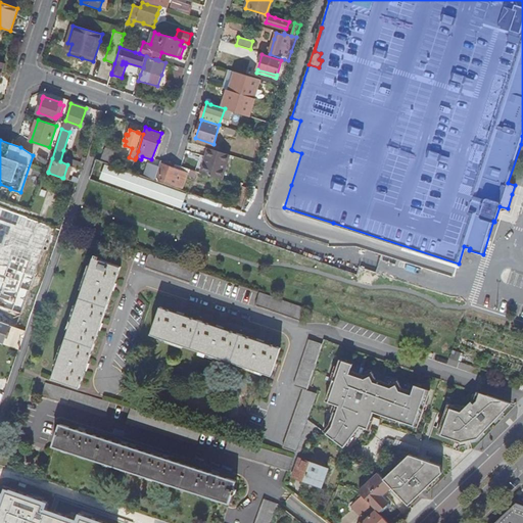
[(98,159),(113,164),(115,158),(109,156),(112,151),(102,147),(98,159)]
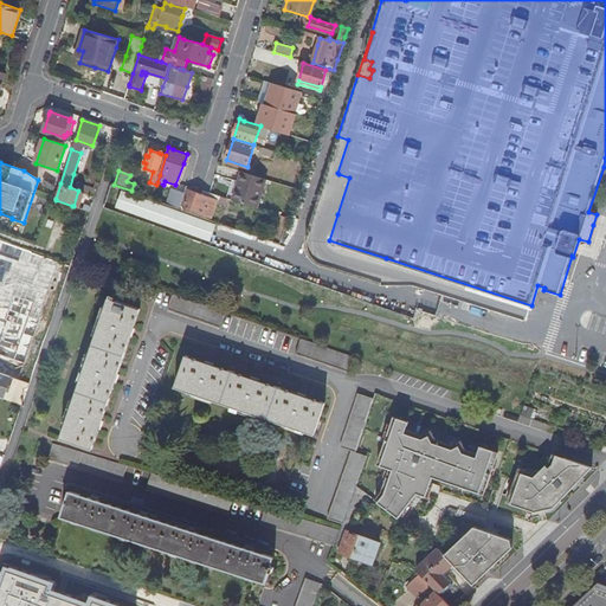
[(232,200),(257,208),(262,192),(265,179),(242,172),(238,182),(232,200)]
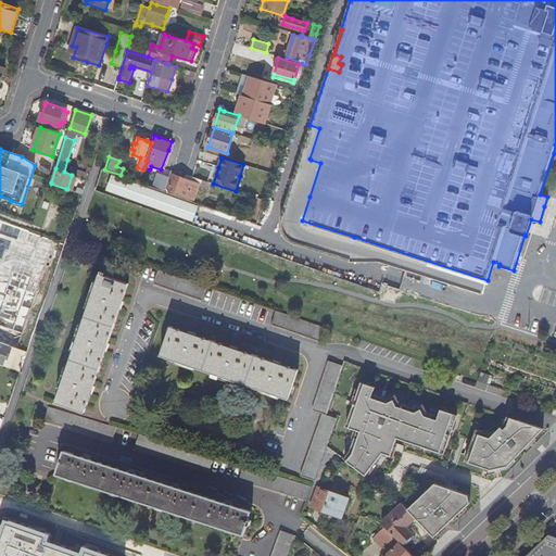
[(158,180),(155,187),(165,191),(169,174),(171,171),(166,169),(166,168),(163,171),(160,179),(158,180)]
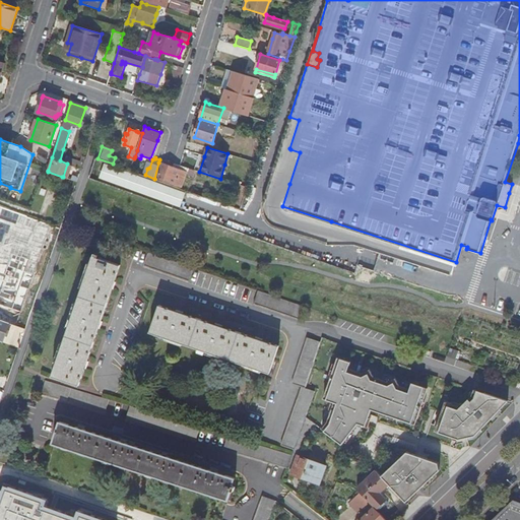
[(154,179),(182,188),(186,177),(193,179),(196,171),(192,170),(180,166),(174,165),(173,168),(158,163),(154,179)]
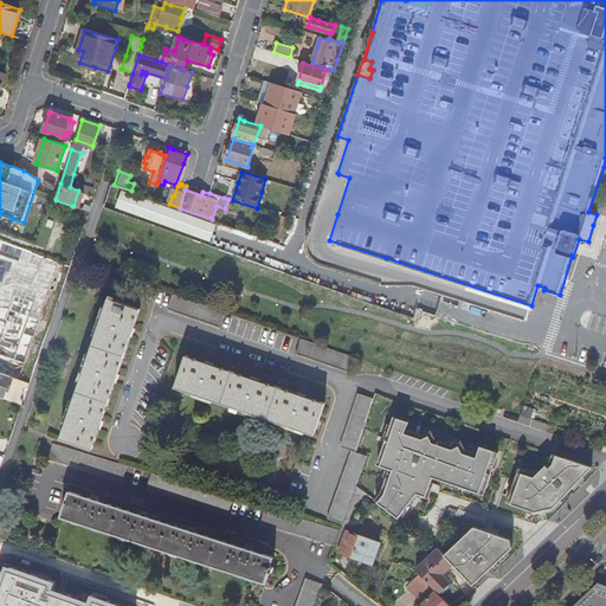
[(84,193),(78,191),(73,206),(79,208),(84,193)]
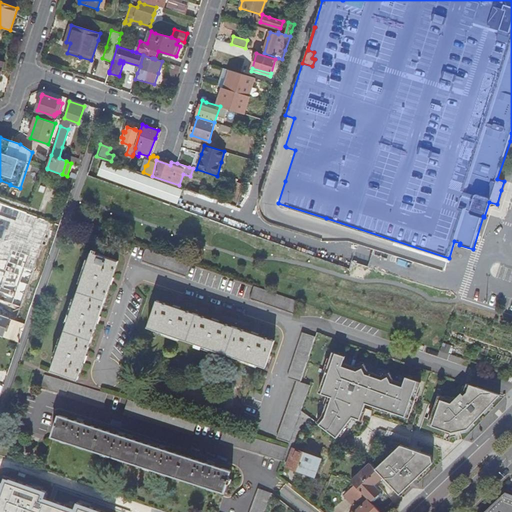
[(0,234),(0,261),(8,264),(16,239),(0,234)]
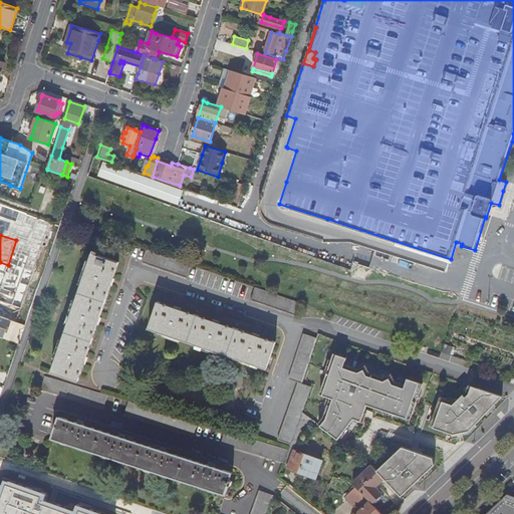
[(192,264),(147,249),(142,262),(187,277),(192,264)]
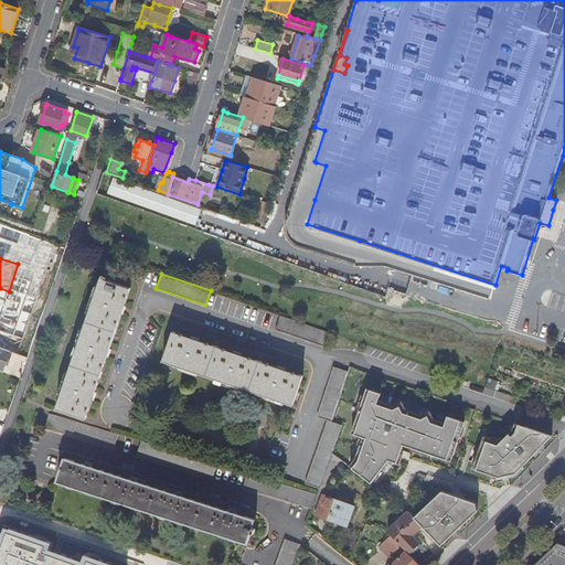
[(100,280),(59,408),(88,419),(131,288),(107,280),(107,276),(104,275),(100,280)]
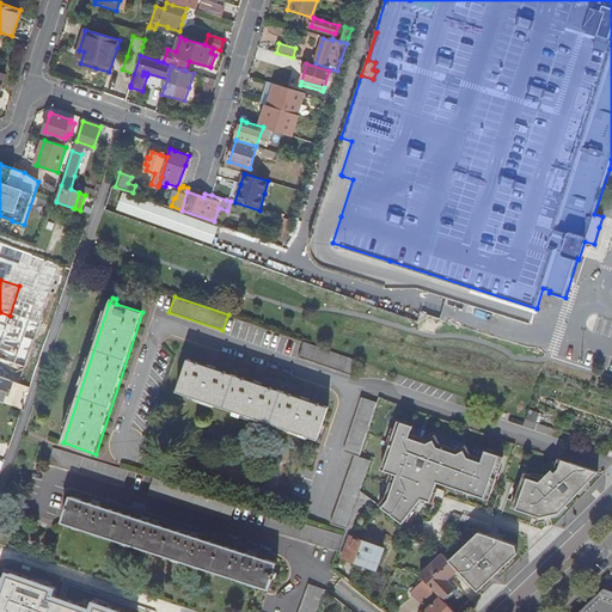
[(0,367),(10,371),(20,340),(0,331),(0,367)]
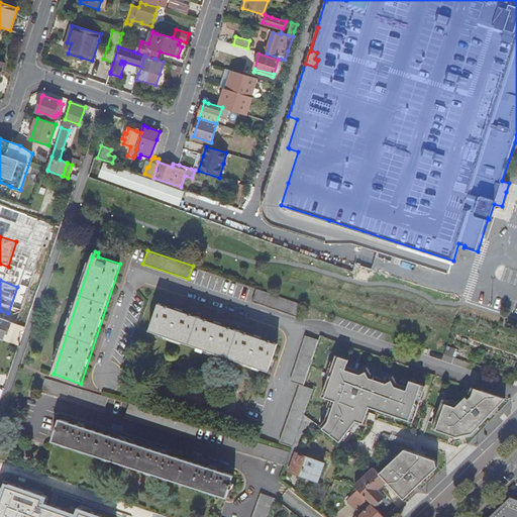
[(294,301),(256,288),(252,302),(298,317),(303,304),(294,301)]
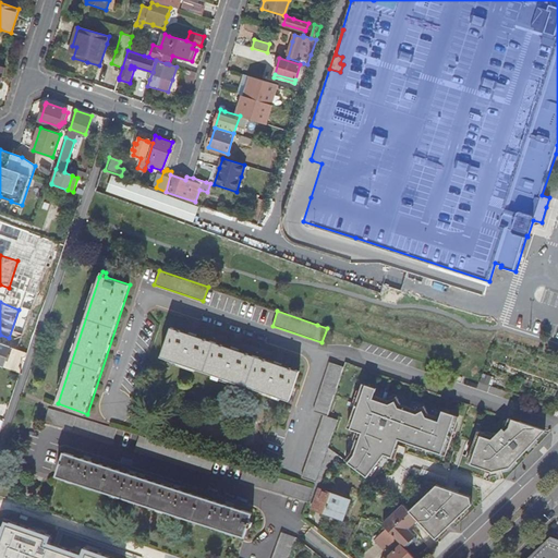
[(171,328),(161,358),(289,401),(299,372),(171,328)]
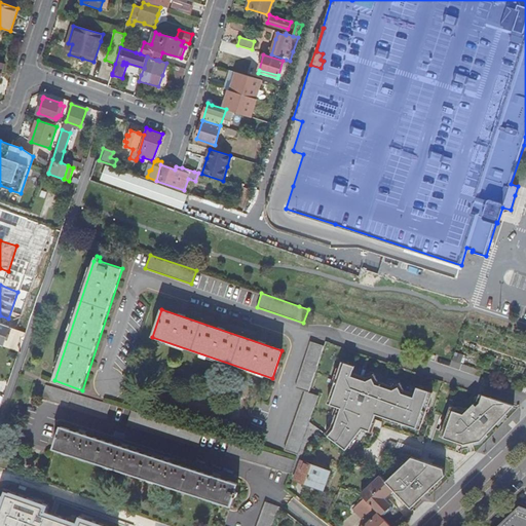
[(9,328),(2,325),(0,324),(0,344),(3,346),(9,328)]
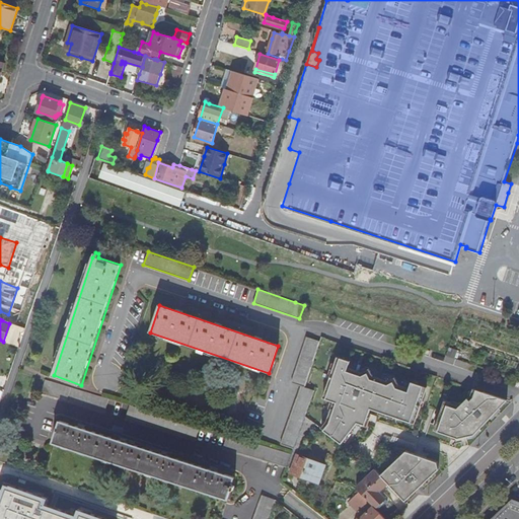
[(310,372),(320,343),(307,338),(291,383),(299,386),(280,443),(293,449),(305,416),(313,390),(305,388),(310,372)]
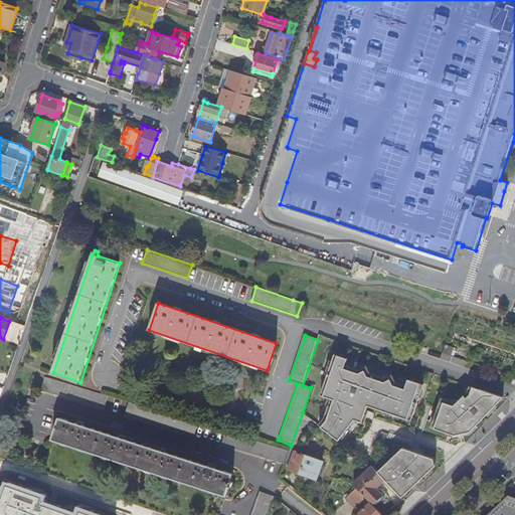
[(368,405),(412,420),(421,391),(424,385),(409,379),(406,386),(396,382),(392,375),(385,379),(370,374),(367,366),(359,370),(345,365),(348,359),(335,354),(320,394),(331,398),(326,411),(324,417),(319,424),(338,440),(353,421),(362,423),(368,405)]
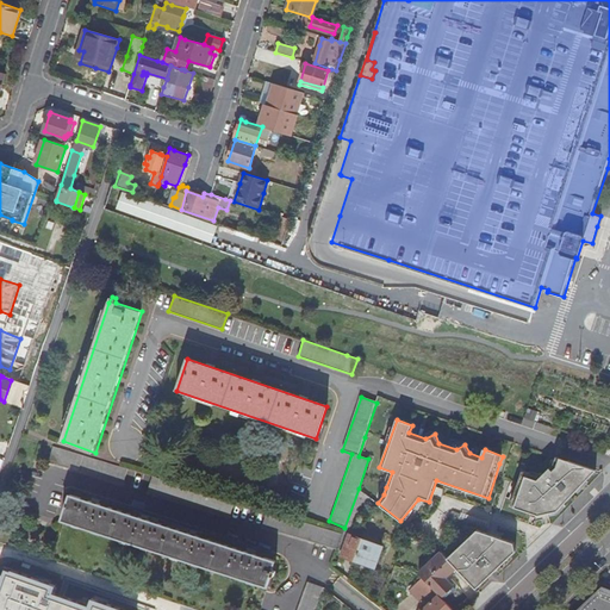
[(539,477),(523,472),(511,505),(540,516),(559,511),(597,470),(558,456),(554,465),(545,475),(542,473),(539,477)]
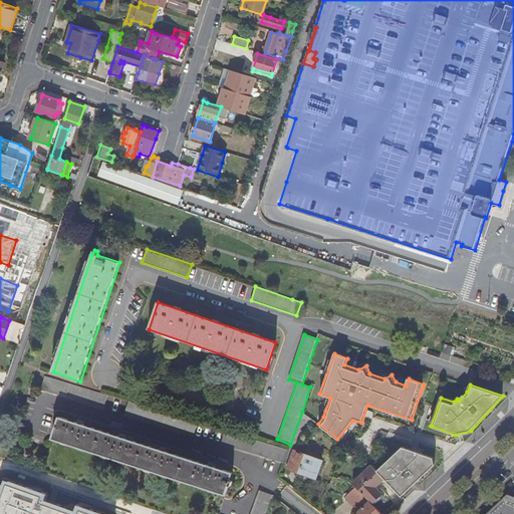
[(119,436),(83,425),(83,424),(78,422),(77,424),(59,418),(52,439),(139,467),(226,494),(229,485),(231,486),(232,482),(230,481),(233,473),(214,467),(214,466),(209,464),(208,465),(166,452),(167,451),(161,449),(161,450),(125,439),(125,438),(119,436)]
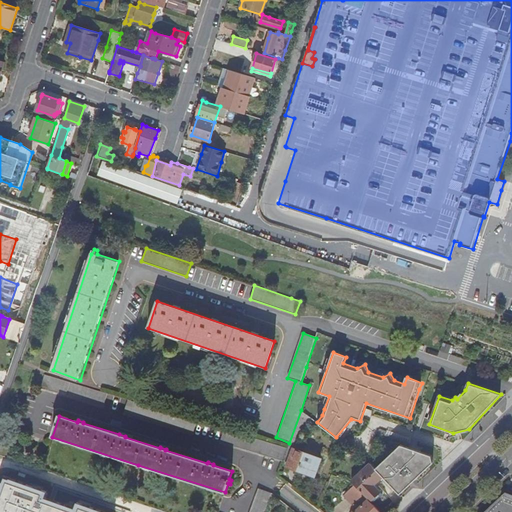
[(287,463),(292,450),(225,430),(220,443),(287,463)]
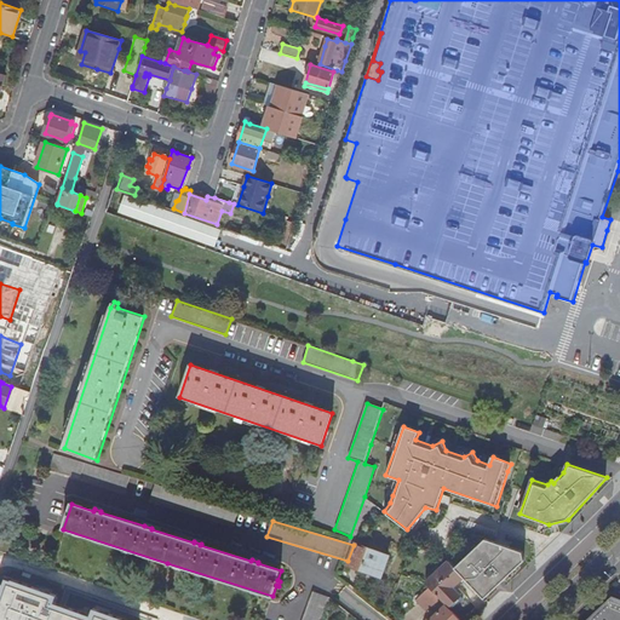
[(484,540),(454,568),(464,578),(484,598),(524,561),(522,552),(484,540)]
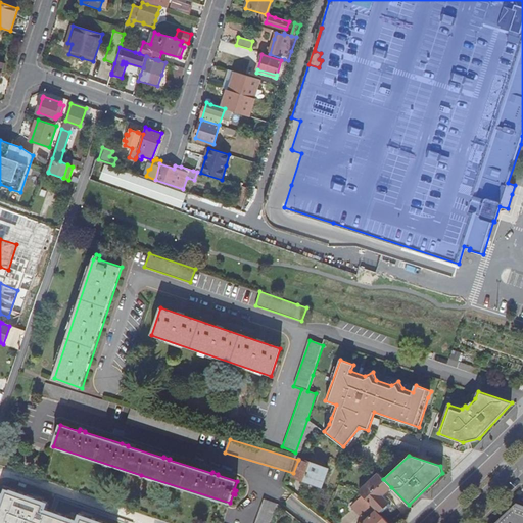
[(331,470),(299,458),(292,478),(324,490),(331,470)]
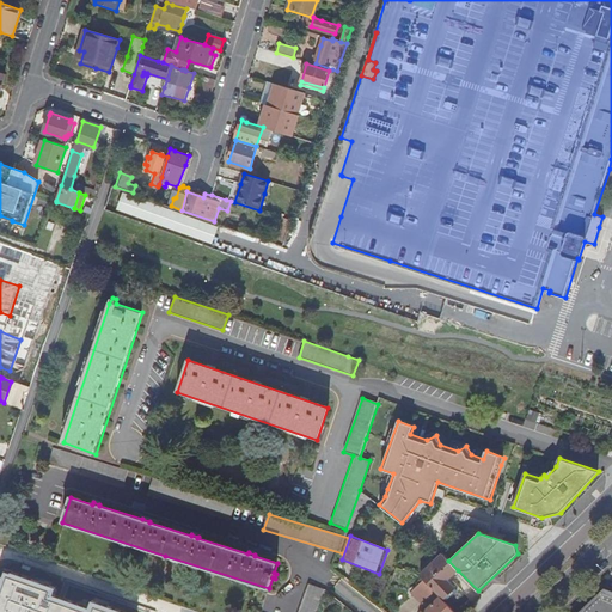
[(442,555),(422,575),(430,586),(441,597),(442,601),(454,588),(447,582),(458,570),(448,561),(442,555)]
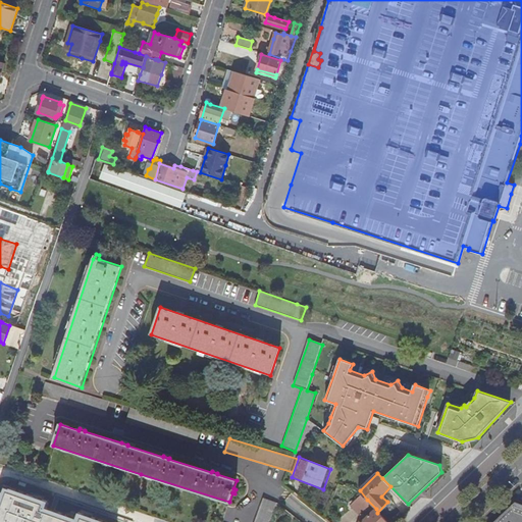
[(28,513),(31,503),(37,487),(14,480),(6,505),(28,513)]
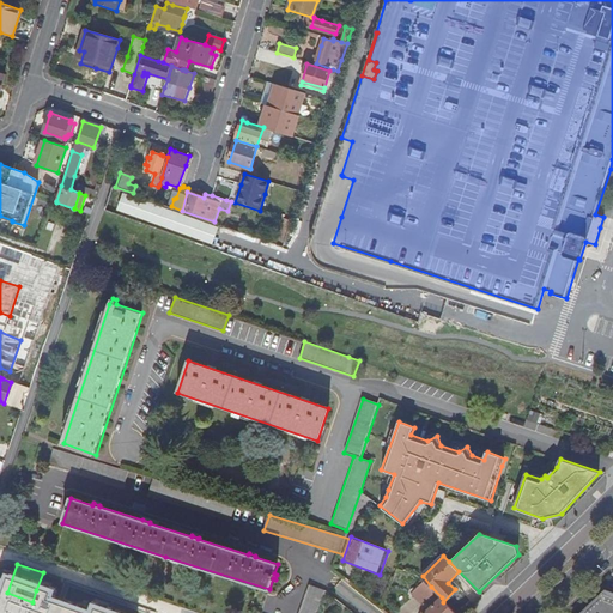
[(43,572),(36,590),(46,594),(52,576),(43,572)]
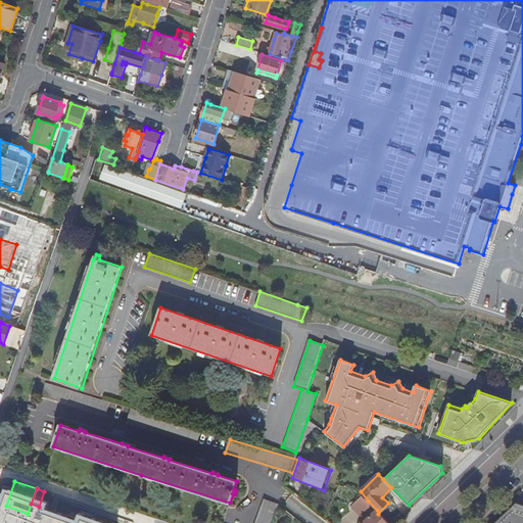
[(378,514),(377,510),(368,501),(363,495),(350,506),(360,517),(366,511),(370,515),(364,522),(386,522),(380,517),(378,514)]
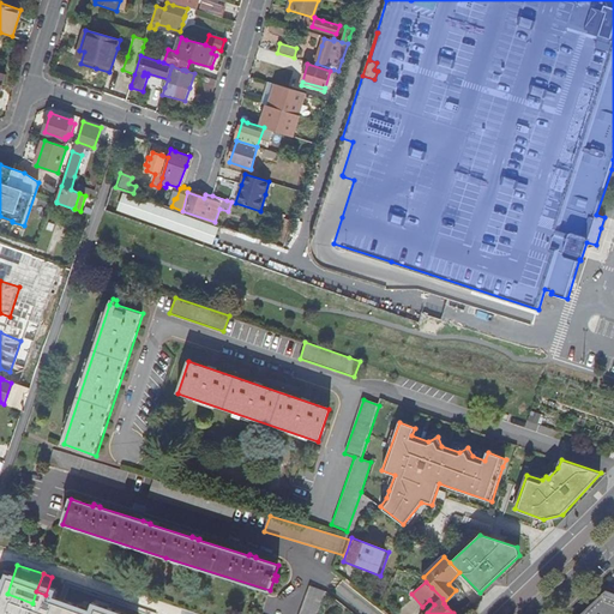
[(318,613),(326,591),(311,585),(300,613),(318,613)]
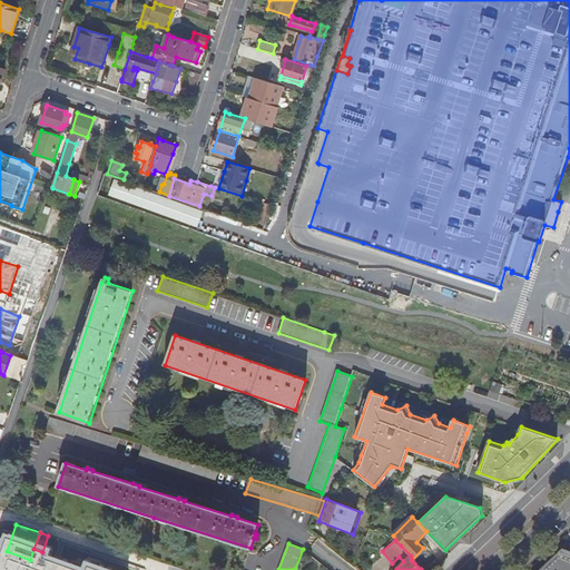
[(569,569),(569,554),(563,552),(562,547),(538,569),(569,569)]
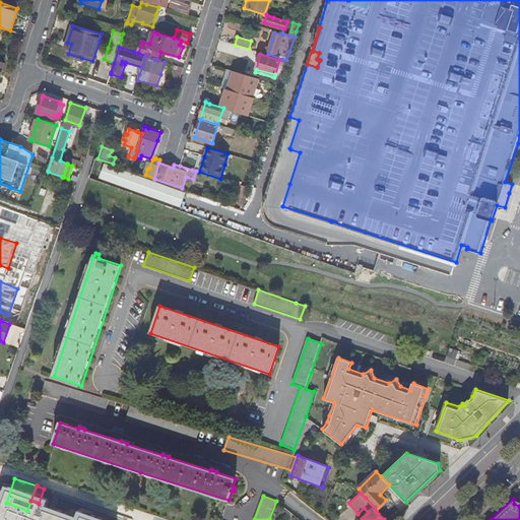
[(376,511),(378,514),(389,503),(386,500),(376,511)]
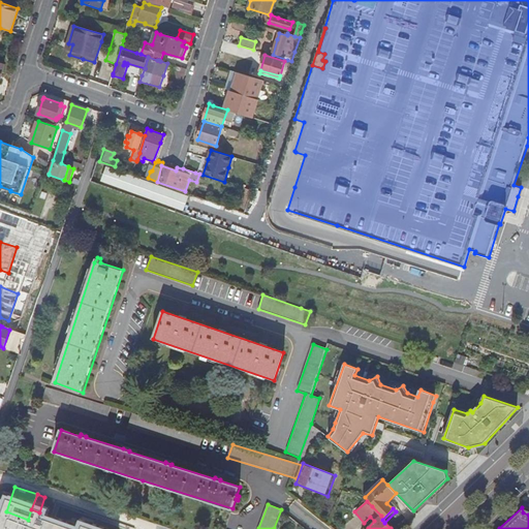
[(32,528),(1,518),(0,522),(0,528),(32,528)]
